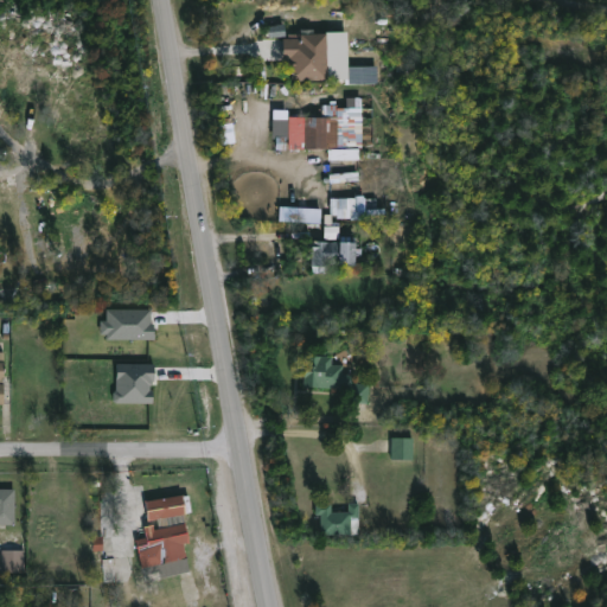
[(293,24),(293,32),(305,32),(305,42),(317,42),(317,68),(328,68),(328,78),(292,80),(292,66),(304,66),(304,58),(289,58),(289,55),(287,53),(286,46),(289,40),(282,40),(282,34),(270,34),(270,25),(293,24)]
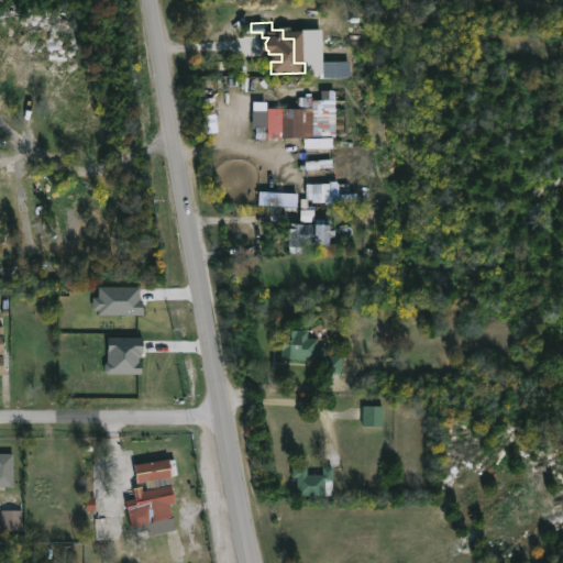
[(315,108),(315,136),(333,136),(333,146),(307,145),(307,138),(268,138),(268,108),(315,108)]
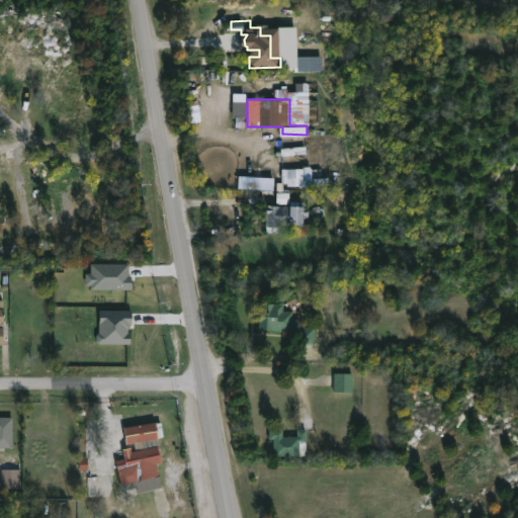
[(289,192),(276,192),(276,203),(288,203),(289,192)]
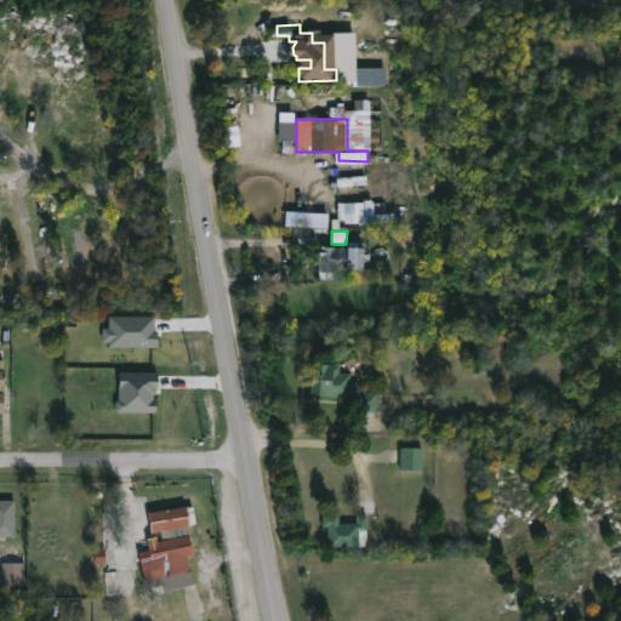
[(371,241),(369,271),(335,269),(332,279),(319,278),(320,246),(348,248),(348,240),(371,241)]
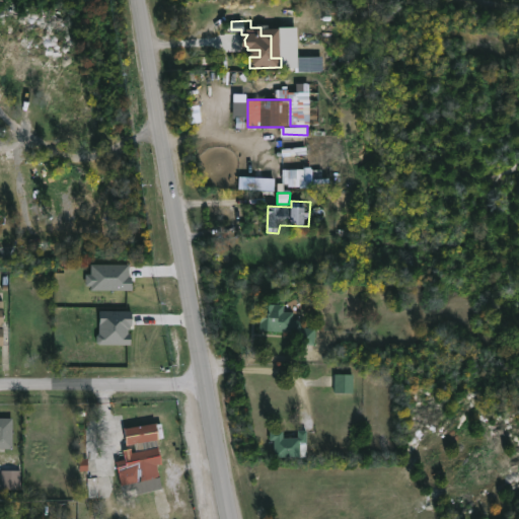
[(132,290),(133,277),(129,277),(129,264),(91,264),(90,274),(86,274),(85,289),(132,290)]
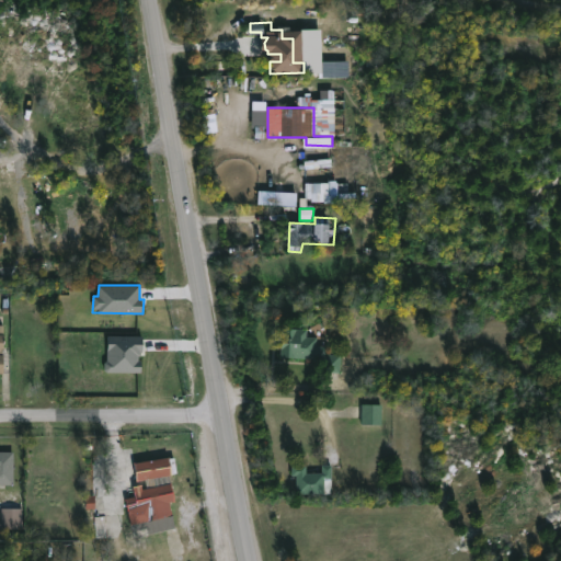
[(327,345),(325,359),(282,357),(284,328),(308,329),(307,336),(318,336),(317,345),(327,345)]
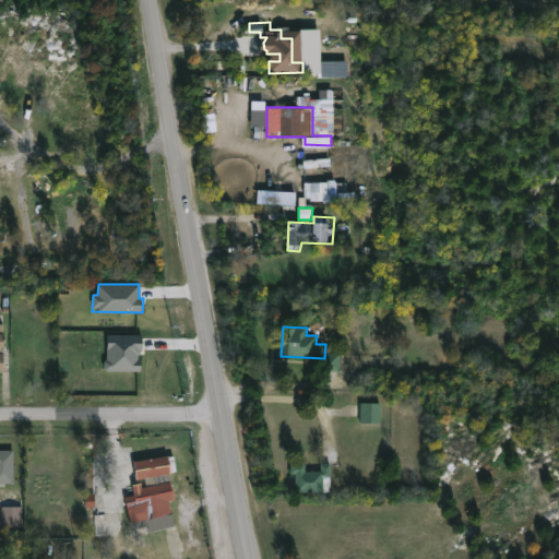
[(140,371),(141,335),(106,334),(106,371),(140,371)]
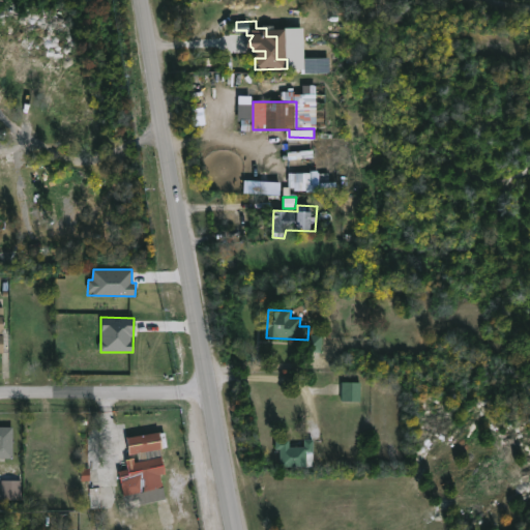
[(322,351),(322,334),(308,334),(310,352),(322,351)]
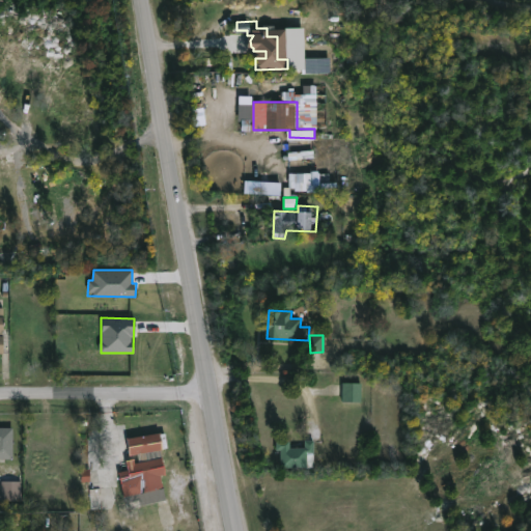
[(363,383),(362,401),(343,401),(343,383),(363,383)]
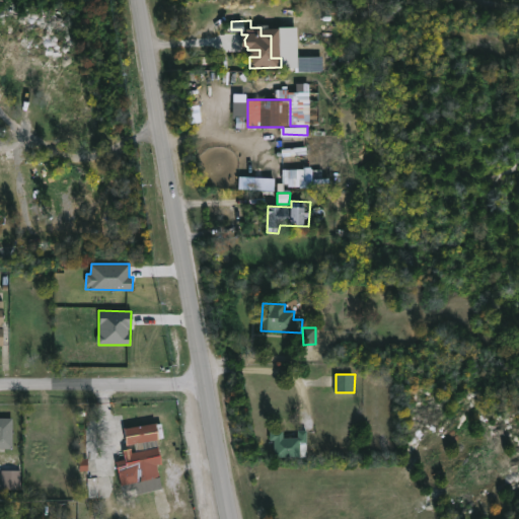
[(0,418),(9,418),(9,425),(13,425),(13,448),(0,448),(0,418)]
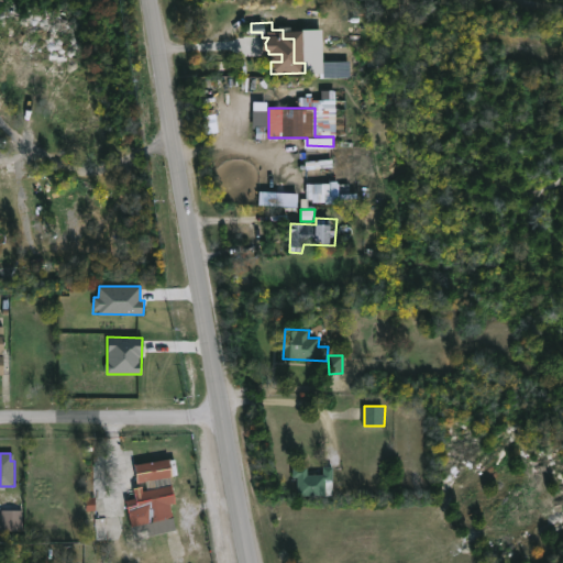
[(175,459),(177,475),(173,475),(173,477),(145,482),(145,481),(142,481),(141,472),(144,472),(143,463),(175,459)]
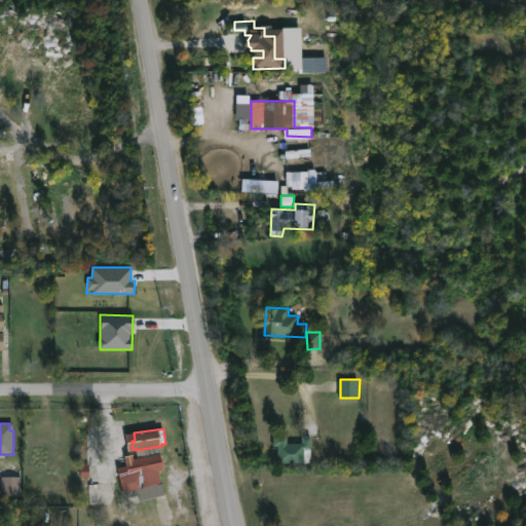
[(312,437),(311,463),(278,463),(278,446),(273,446),(273,436),(289,437),(289,444),(303,444),(303,436),(312,437)]
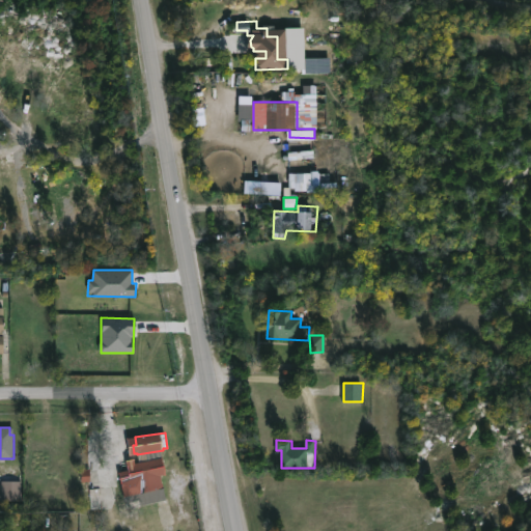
[(165,474),(144,478),(141,463),(162,457),(165,474)]
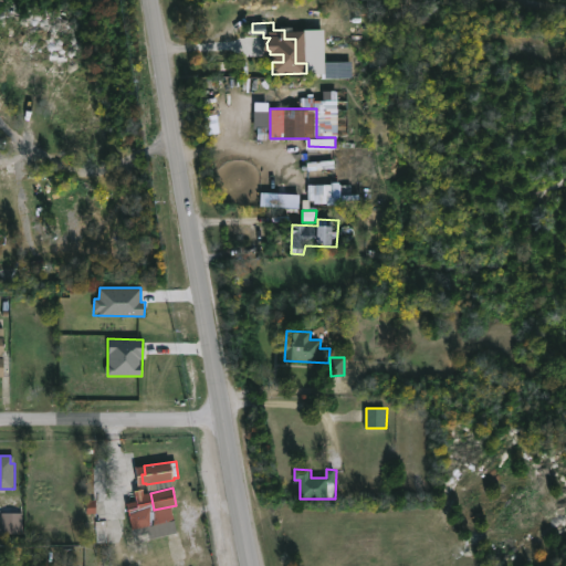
[(23,534),(23,513),(1,513),(2,534),(23,534)]
